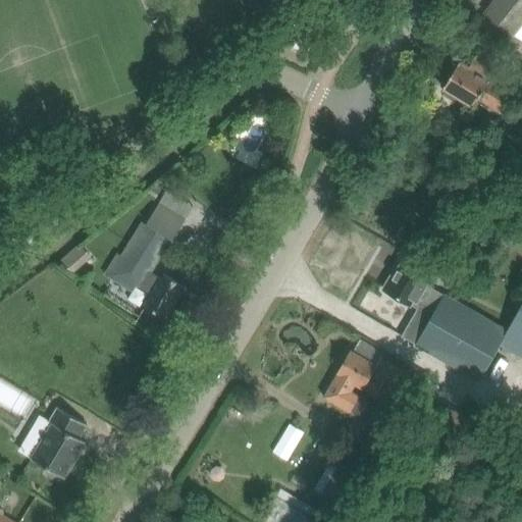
[(521,0),(496,0),(485,13),(502,25),(513,35),(521,41),(521,0)]
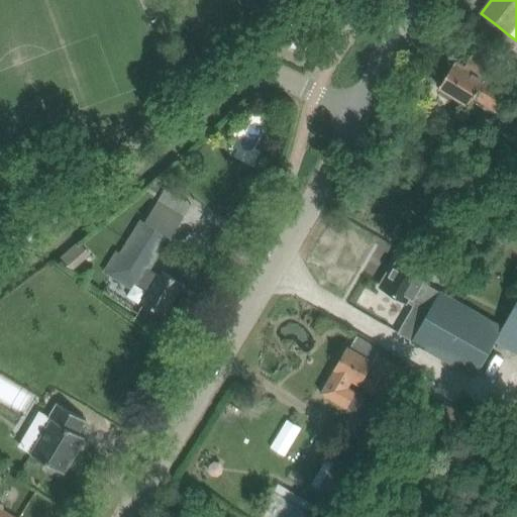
[(300,26),(297,32),(307,37),(309,30),(300,26)]
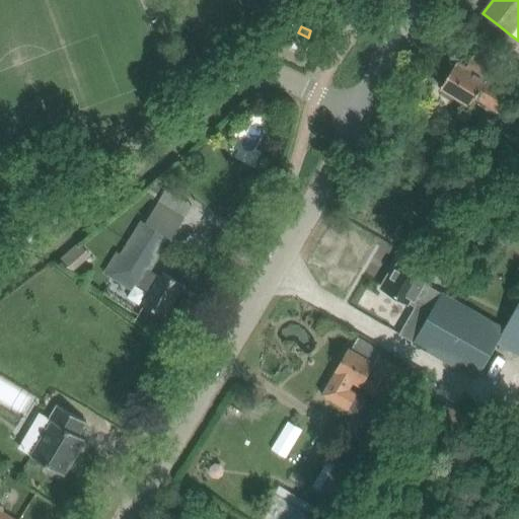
[(441,88),(458,98),(470,106),(475,97),(501,114),(512,96),(487,80),(494,68),(473,56),(465,68),(456,62),(441,88)]
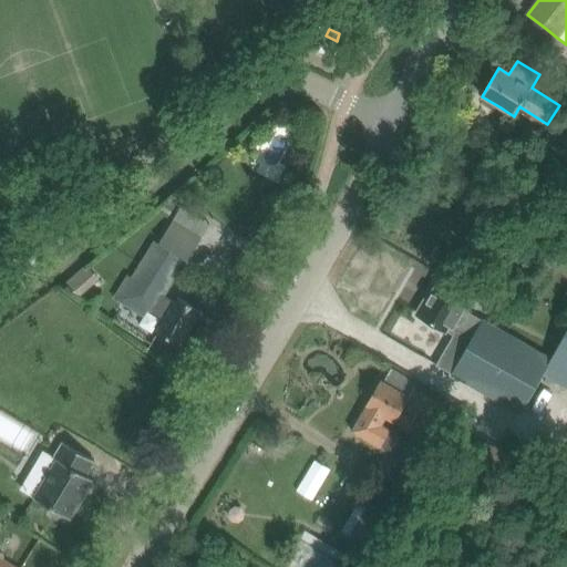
[(538,155),(566,169),(566,132),(554,126),(538,155)]
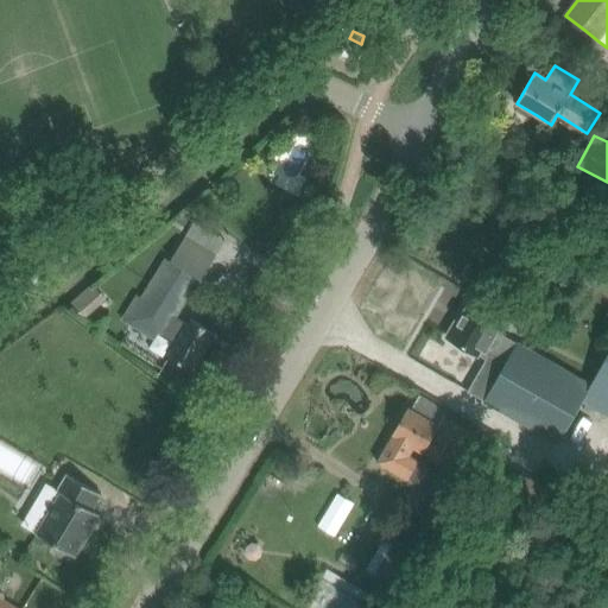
[(172,263),(137,321),(158,333),(158,334),(175,343),(168,355),(192,371),(215,334),(191,318),(187,324),(170,314),(194,276),(201,280),(216,255),(225,240),(194,221),(185,236),(170,261),(172,263)]
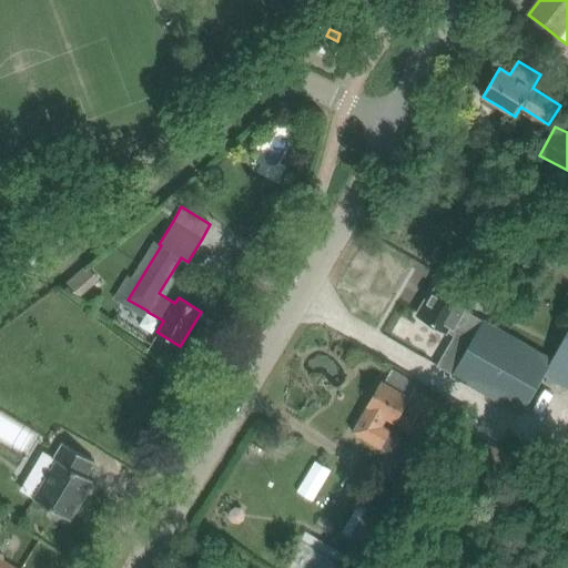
[(458,328),(437,365),(521,414),(543,375),(567,389),(567,331),(558,348),(547,342),(541,352),(470,310),(476,300),(467,295),(442,280),(429,302),(426,300),(417,315),(446,331),(450,324),(458,328)]
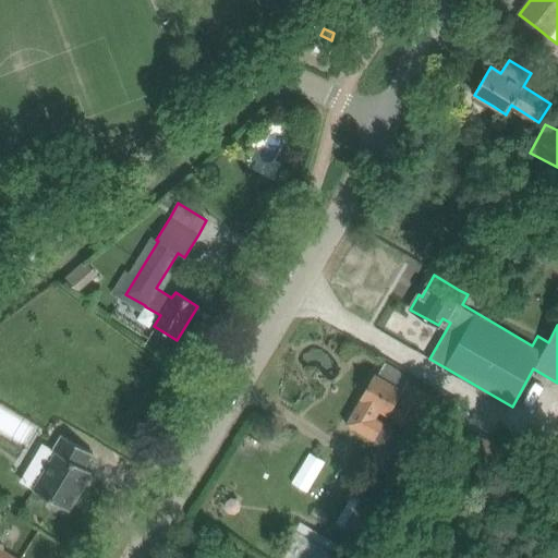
[(360,399),(361,399),(347,424),(374,439),(375,438),(384,444),(392,428),(375,417),(379,410),(412,429),(432,397),(408,383),(410,378),(384,363),(377,375),(374,374),(360,399)]
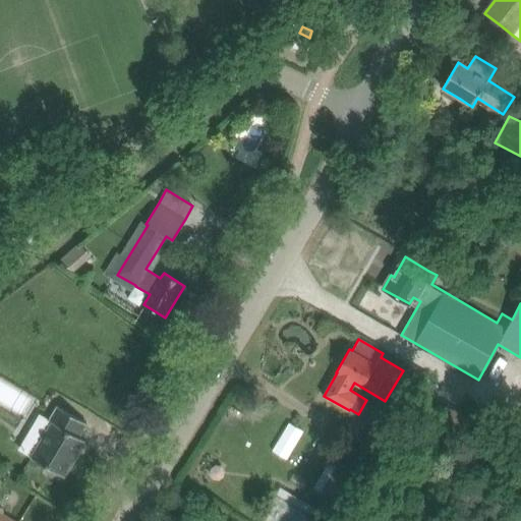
[(87,423),(58,407),(50,420),(40,414),(18,450),(32,458),(64,477),(85,441),(78,438),(87,423)]
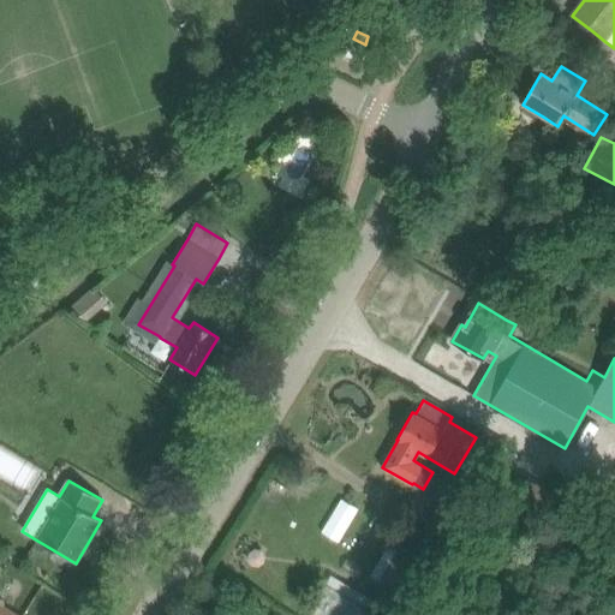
[(382,580),(412,598),(454,530),(457,531),(466,515),(459,512),(461,507),(442,495),(430,514),(424,511),(382,580)]
